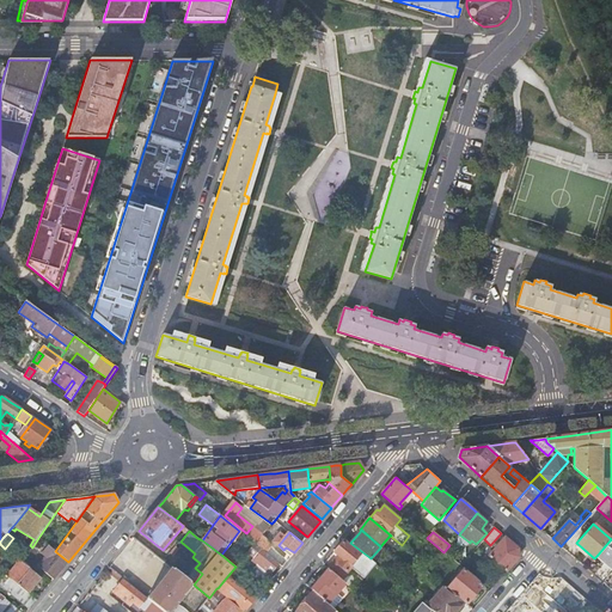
[(262,549),(265,551),(271,544),(269,543),(269,542),(262,536),(255,543),(262,549)]
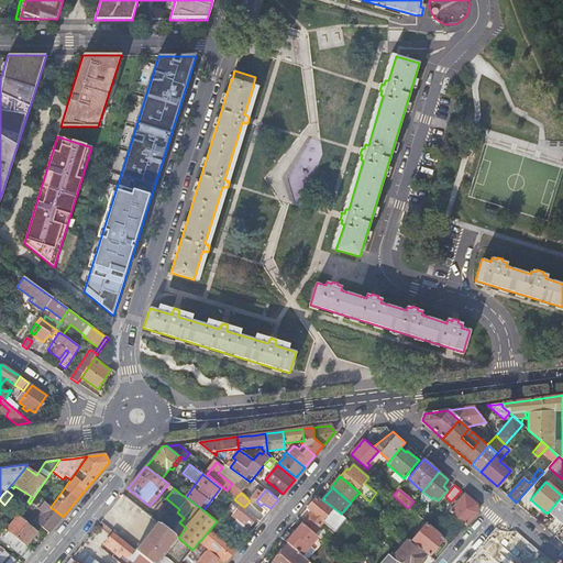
[(123,494),(103,520),(113,527),(120,517),(132,527),(145,509),(123,494)]
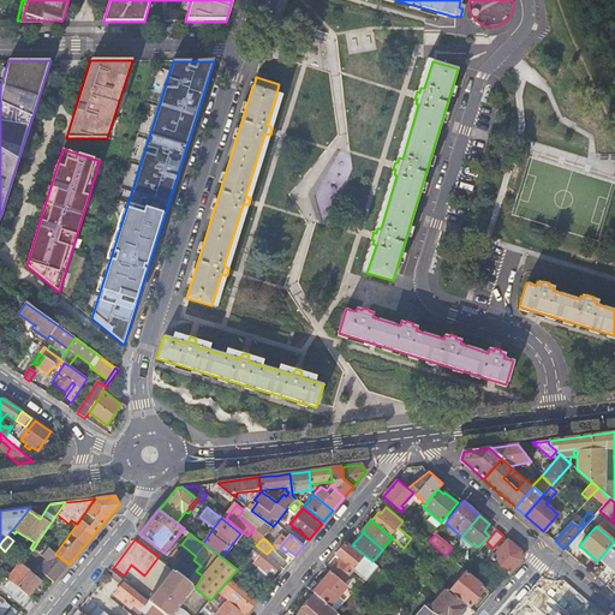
[(490,559),(508,575),(521,561),(520,551),(507,539),(490,559)]
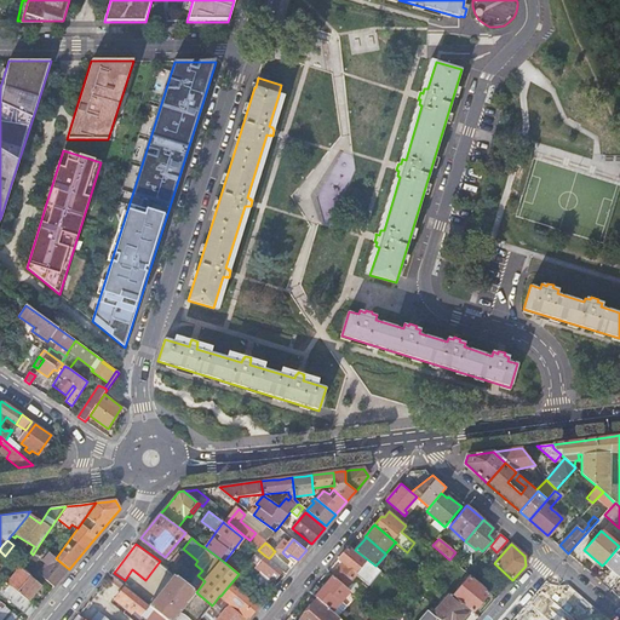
[(619,544),(619,546),(606,562),(619,575),(619,544)]
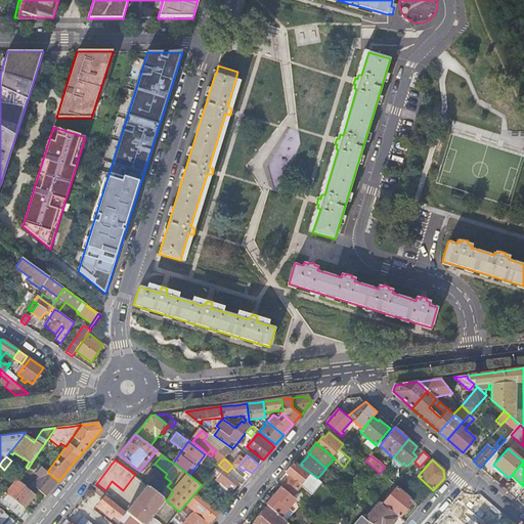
[(300,465),(295,461),(286,472),(290,475),(289,476),(289,477),(288,476),(279,485),(281,486),(291,494),(299,485),(310,494),(321,482),(317,478),(300,465)]
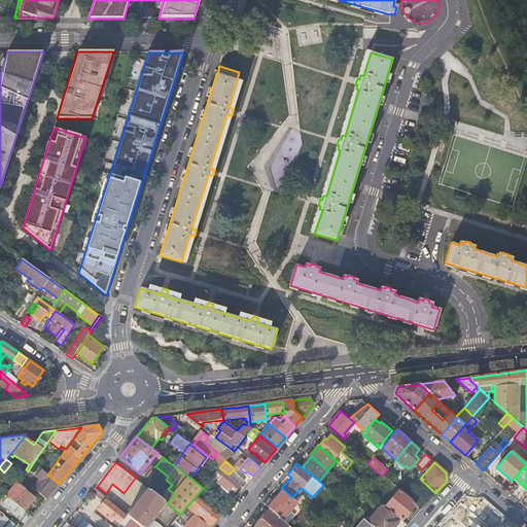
[(38,493),(45,499),(51,493),(59,484),(47,475),(41,469),(36,477),(40,481),(34,489),(38,492),(38,493)]
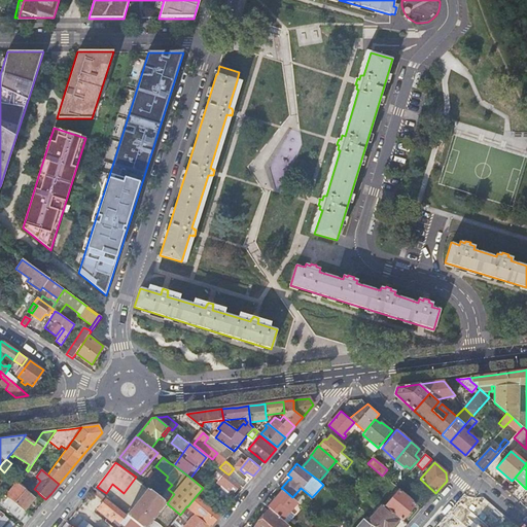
[(221,486),(214,495),(224,503),(240,485),(229,475),(225,472),(217,482),(221,486)]
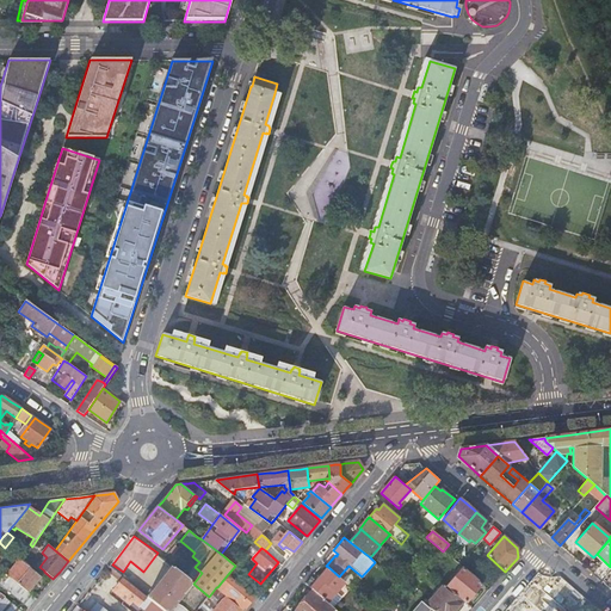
[(22,587),(28,592),(39,578),(29,569),(31,568),(23,562),(10,578),(22,587)]
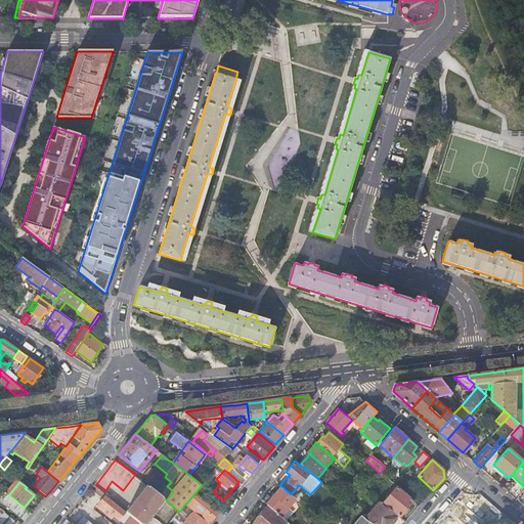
[(197,490),(195,492),(198,494),(205,487),(202,484),(202,485),(197,490)]
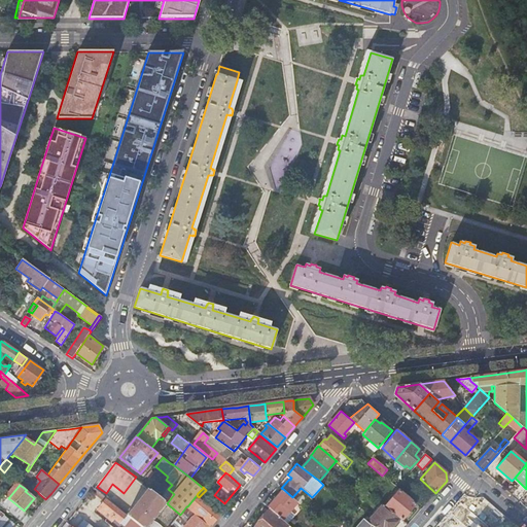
[(146,526),(167,503),(148,488),(127,515),(131,518),(143,526),(146,526)]
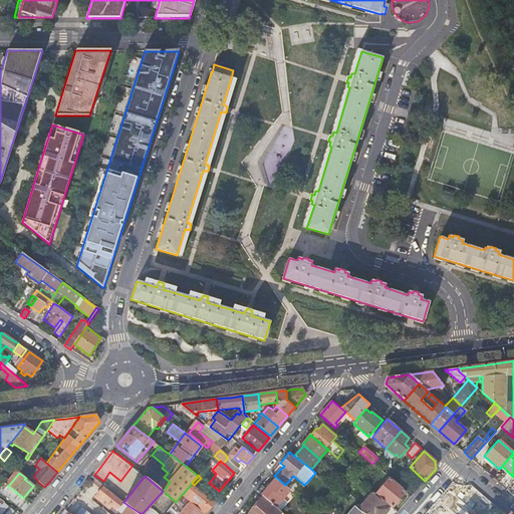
[(263,496),(275,507),(290,489),(285,485),(276,477),(268,487),(266,488),(262,484),(257,491),(261,494),(263,496)]
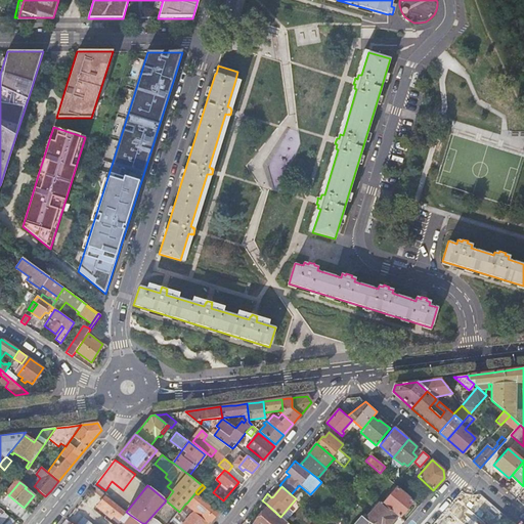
[(397,516),(399,518),(413,500),(397,487),(383,504),(397,516)]
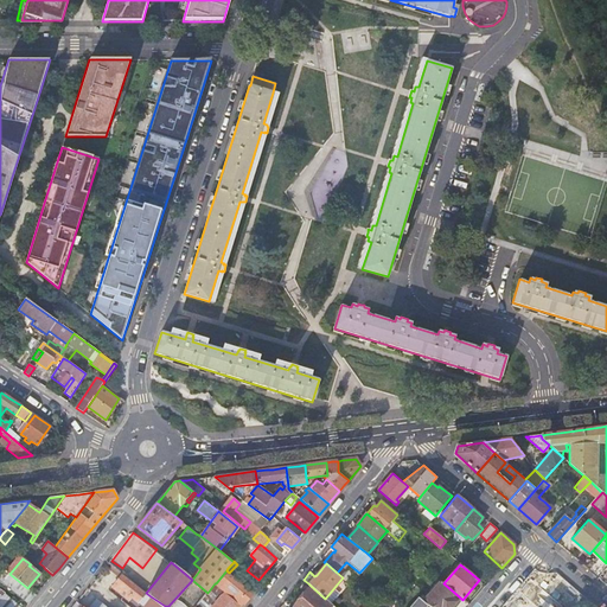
[(112,566),(109,569),(119,576),(121,574),(112,566)]
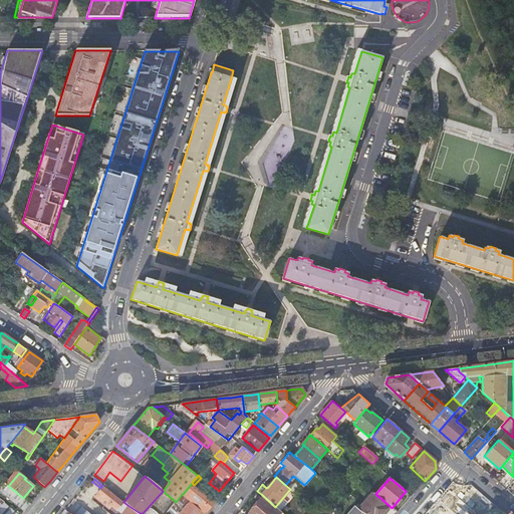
[(206,513),(215,502),(192,483),(183,494),(206,513)]
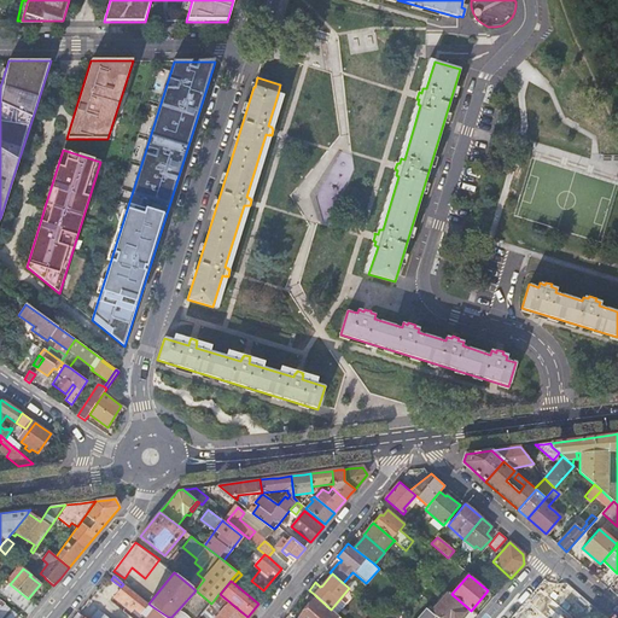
[(149,604),(147,602),(147,604),(124,586),(115,598),(130,610),(134,606),(146,617),(153,607),(149,604)]
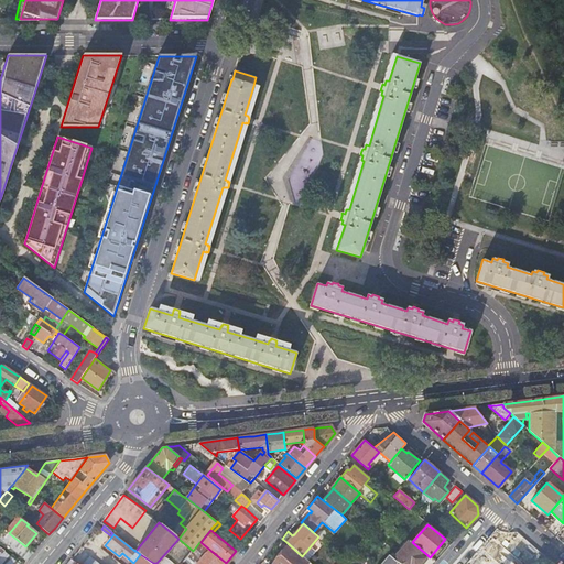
[(409,540),(393,559),(398,562),(399,563),(422,563),(421,563),(427,555),(412,542),(409,540)]
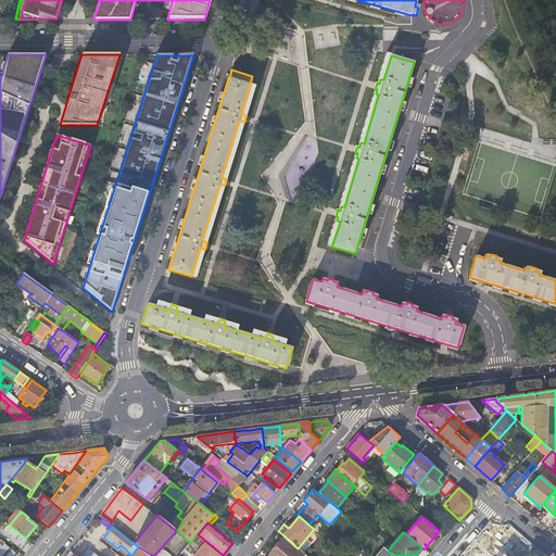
[(29,548),(33,545),(25,539),(20,534),(14,540),(28,551),(29,548)]
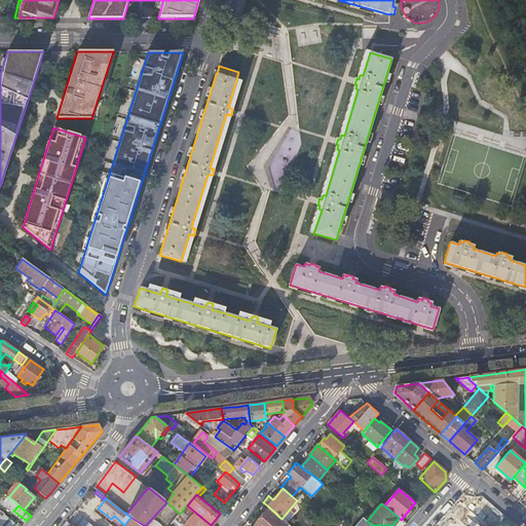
[(186,505),(180,514),(170,525),(178,525),(192,511),(186,505)]
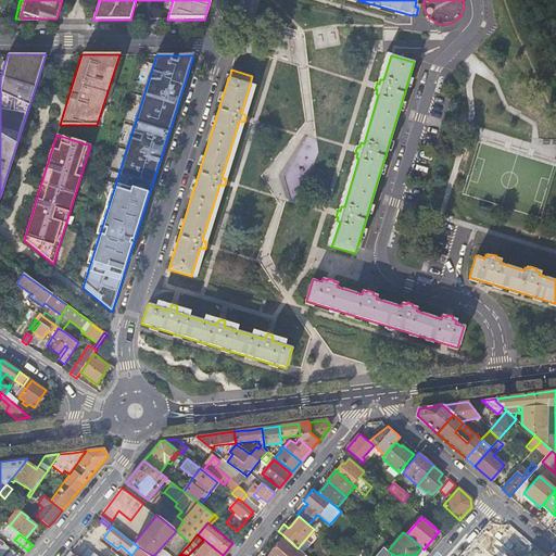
[(0,555),(22,555),(0,536),(0,555)]
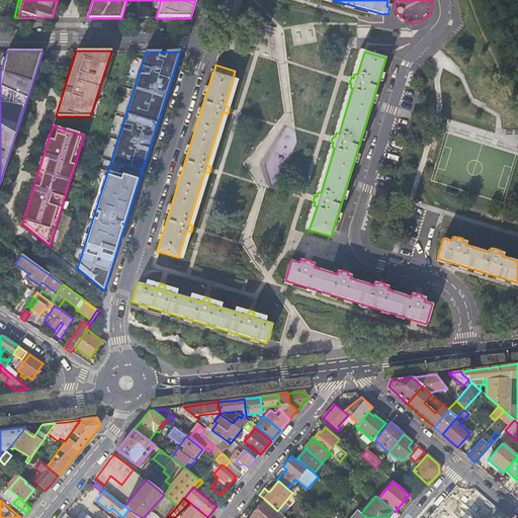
[(250,517),(281,517),(283,516),(277,511),(265,500),(250,517)]
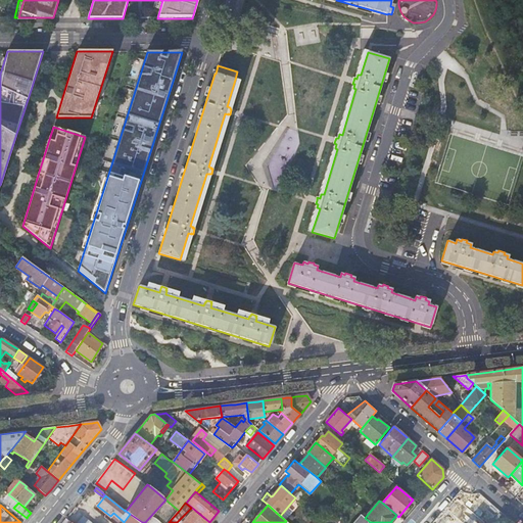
[(184,522),(185,522),(208,522),(193,511),(184,522)]
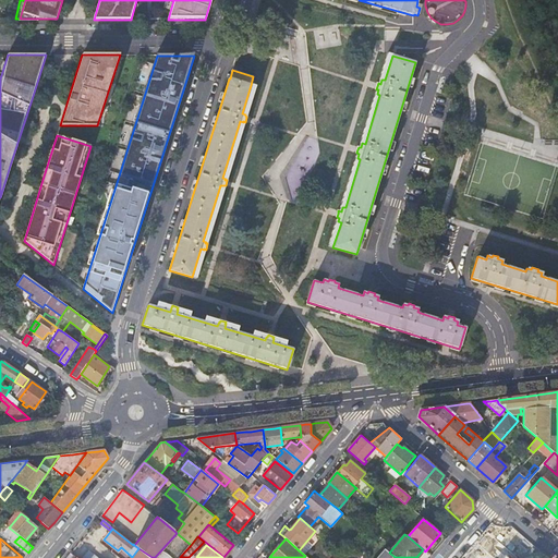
[(152,557),(138,548),(132,557),(130,557),(152,557)]
